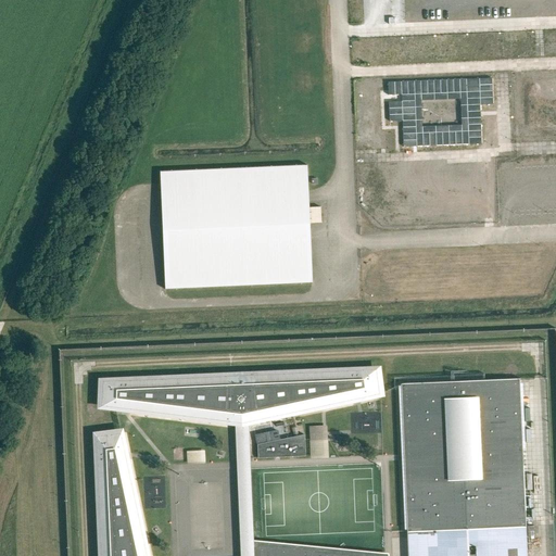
[(403,148),(481,144),(480,105),(493,104),(492,78),(388,83),(389,96),(402,96),(402,102),(389,102),(389,122),(402,122),(403,148)]
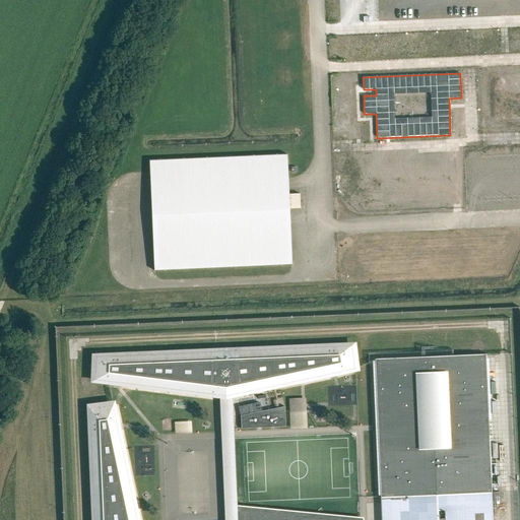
[(149,161),(154,270),(291,265),(289,209),(301,209),(300,194),(288,195),(286,155),(149,161)]
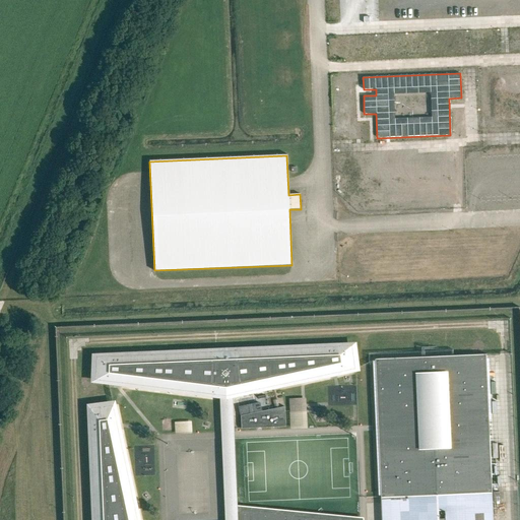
[(96,356),(95,380),(225,396),(354,369),(351,346),(96,356)]
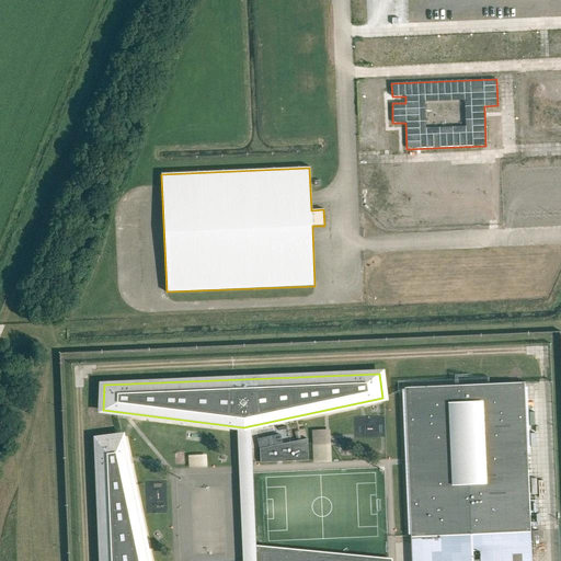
[(530,560),(530,531),(524,382),(404,388),(411,537),(421,537),(422,560),(530,560)]
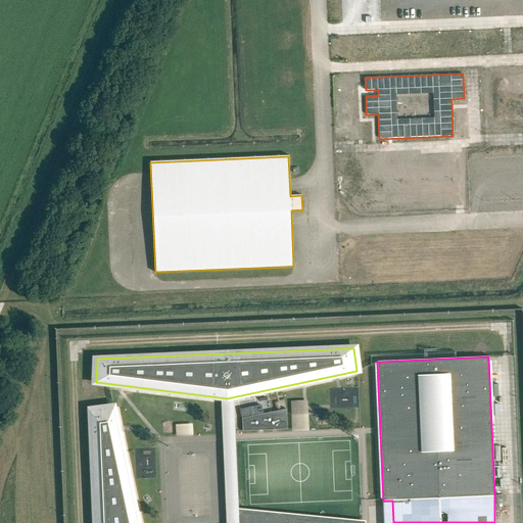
[(292,431),(310,430),(308,399),(291,400),(292,431)]
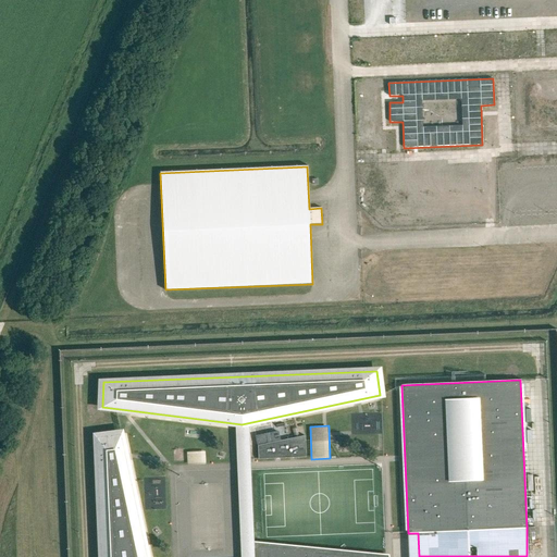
[(96,437),(101,556),(147,556),(121,434),(96,437)]
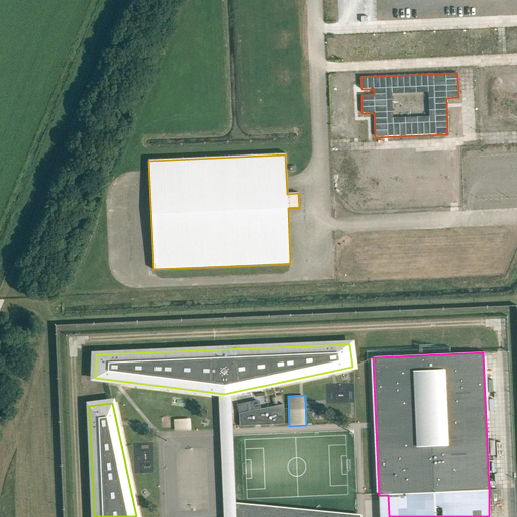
[(283,404),(239,413),(239,426),(284,424),(283,404)]
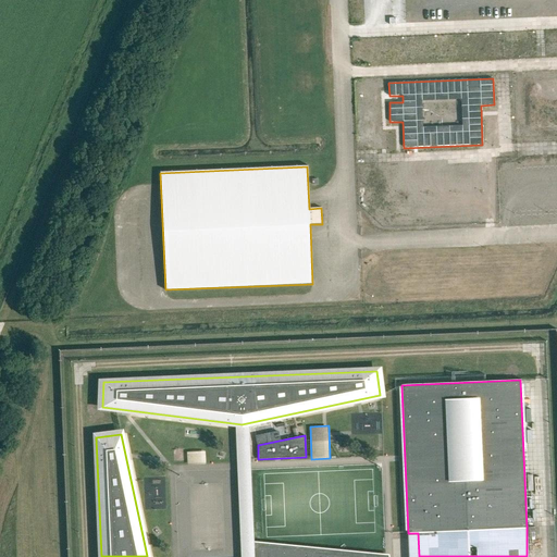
[(187,452),(188,463),(207,462),(207,450),(187,452)]
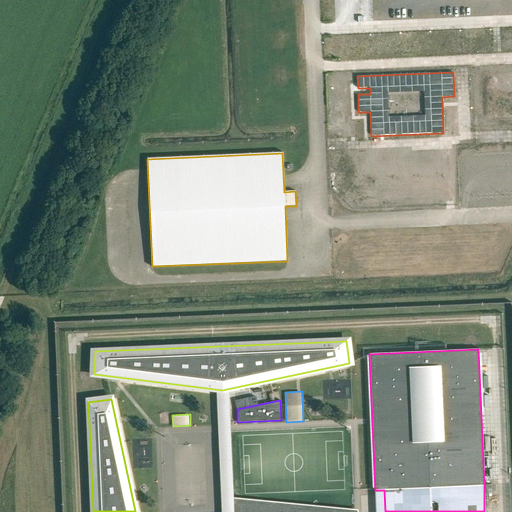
[(354,510),(233,498),(233,511),(357,511),(357,510),(354,510)]
